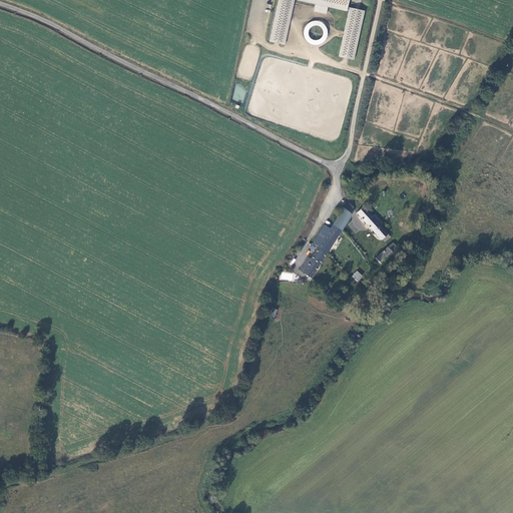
[(278,0),(269,41),(284,44),(294,0),(298,0),(316,4),(314,11),(326,14),(328,6),(347,11),(347,10),(349,10),(338,56),(353,60),(365,11),(347,7),(348,0),(278,0)]
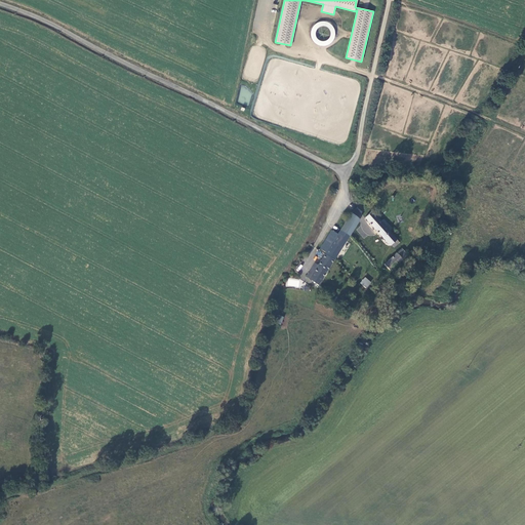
[(313,28),(312,47),(333,48),(334,24),(323,24),(323,29),(313,28)]
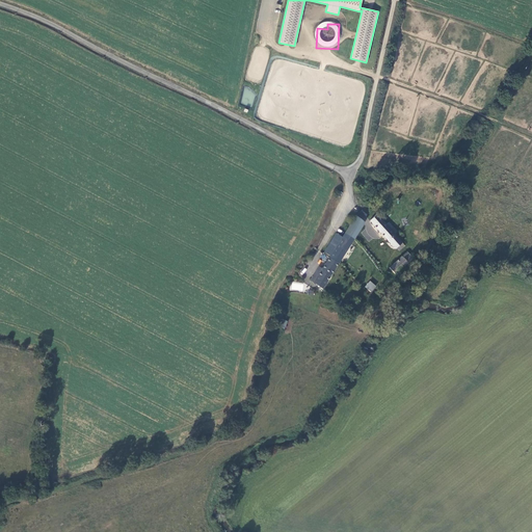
[(394,253),(399,247),(396,243),(396,242),(392,238),(389,235),(392,232),(388,228),(386,230),(372,215),(364,221),(390,249),(391,248),(394,253)]
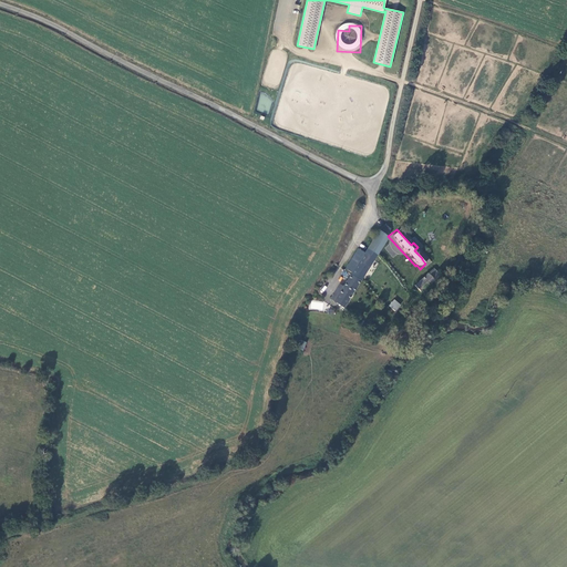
[(346,276),(356,281),(381,238),(373,232),(359,254),(352,250),(340,270),(347,275),(346,276)]
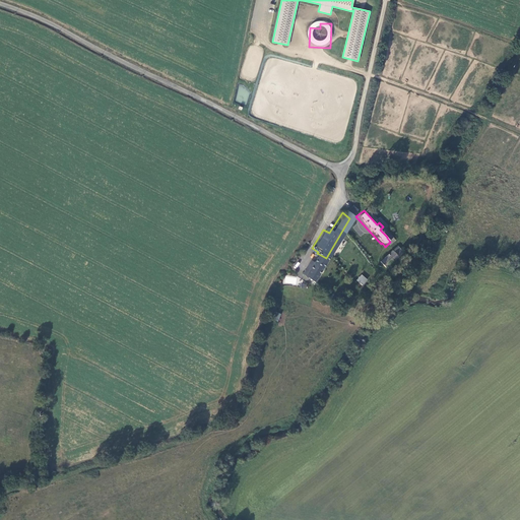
[(393,247),(376,262),(382,268),(398,253),(393,247)]
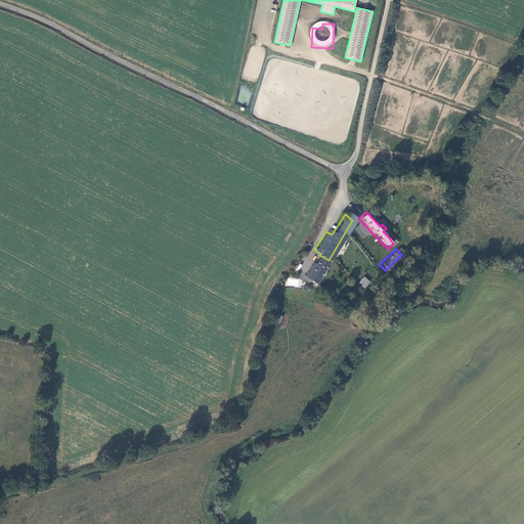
[(329,260),(319,255),(312,267),(309,265),(306,270),(309,272),(304,280),(313,286),(329,260)]
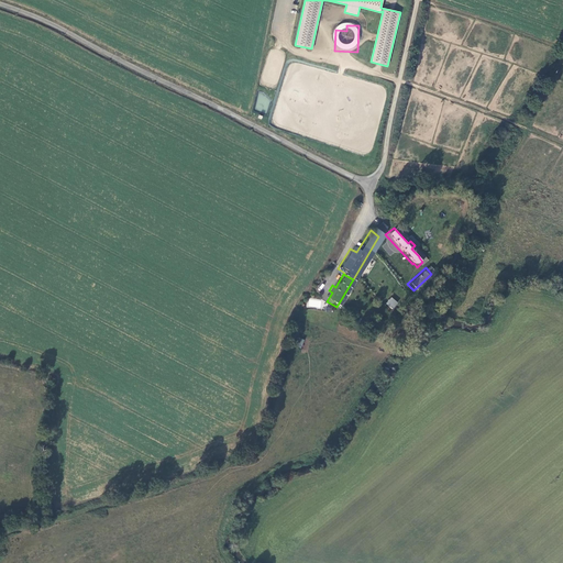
[(332,293),(329,290),(323,299),(327,301),(332,293)]
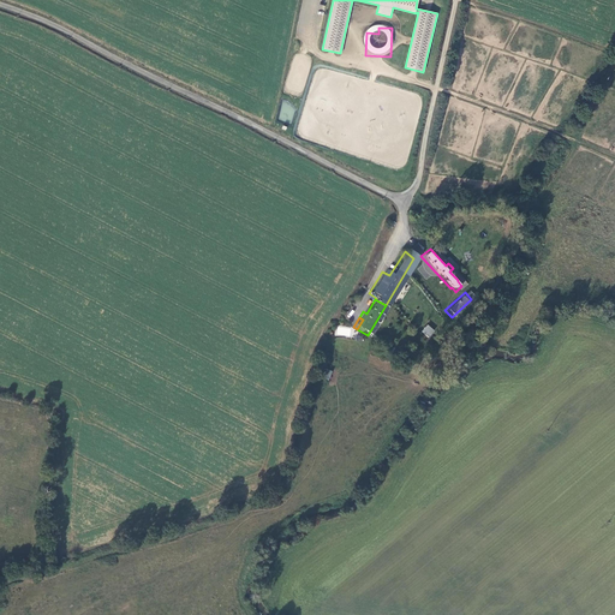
[(428,324),(422,332),(429,338),(435,330),(428,324)]
